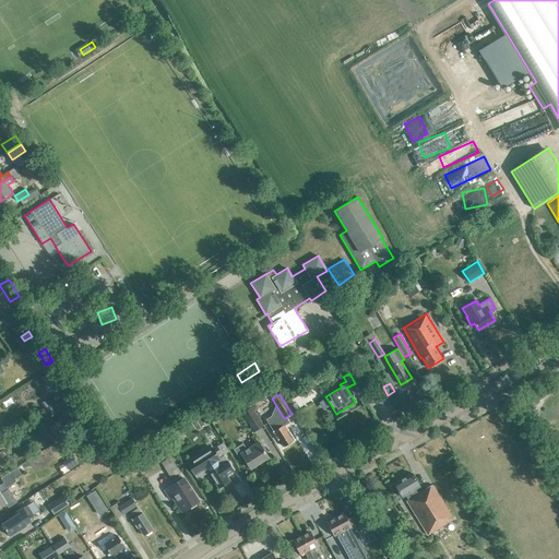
[(382,405),(389,420),(403,414),(395,399),(382,405)]
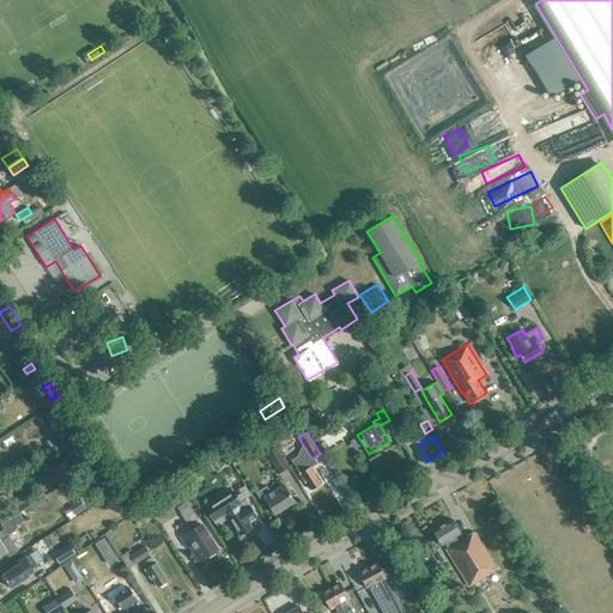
[(46,442),(50,449),(56,445),(53,438),(46,442)]
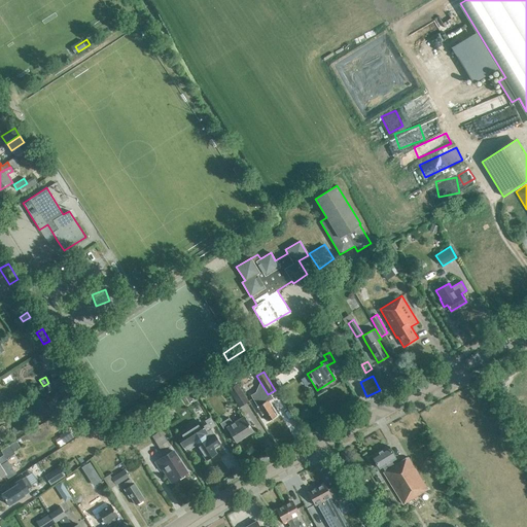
[(48,383),(43,386),(46,392),(53,388),(48,383)]
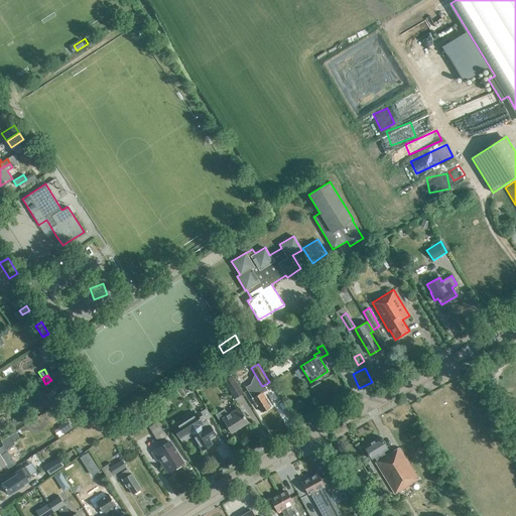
[(234,398),(242,392),(232,377),(224,382),(234,398)]
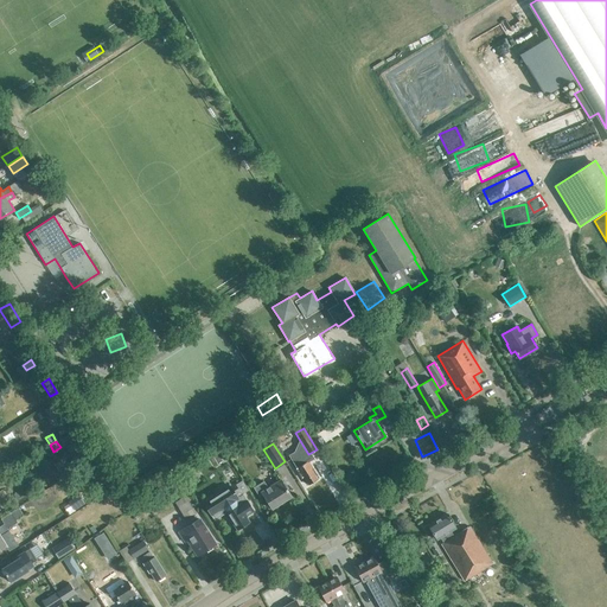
[(319,448),(328,471),(336,468),(325,445),(319,448)]
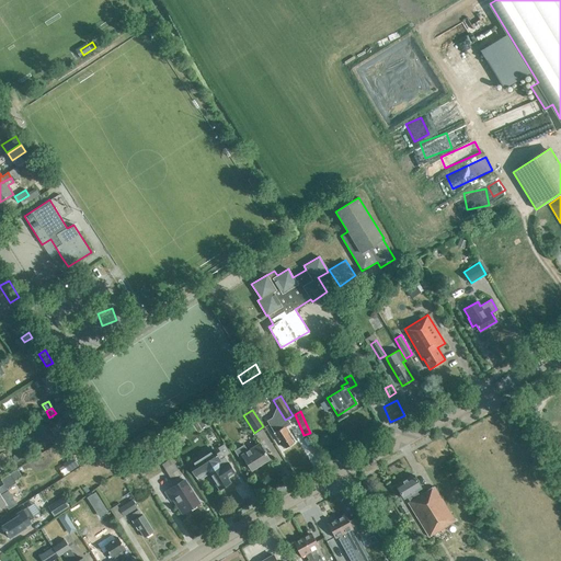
[(267,421),(272,426),(275,432),(274,433),(277,439),(278,438),(285,448),(294,443),(287,433),(288,432),(285,426),(283,427),(276,415),(267,421)]
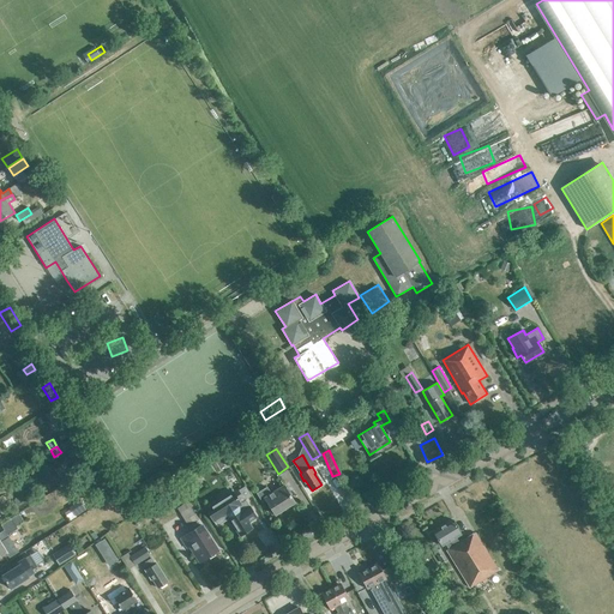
[(192,491),(200,486),(193,475),(185,480),(192,491)]
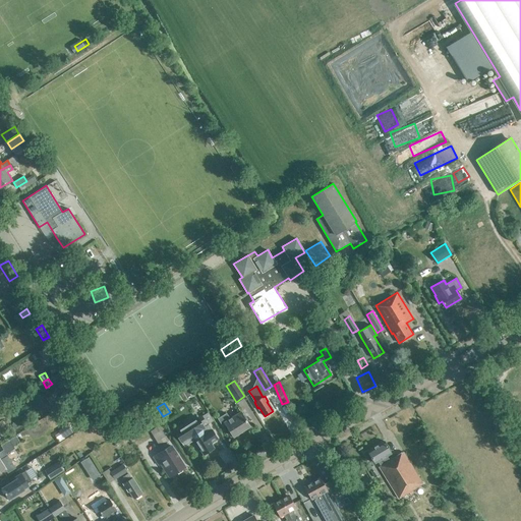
[(250,425),(241,411),(230,418),(226,412),(217,418),(222,425),(225,423),(233,437),(250,425)]
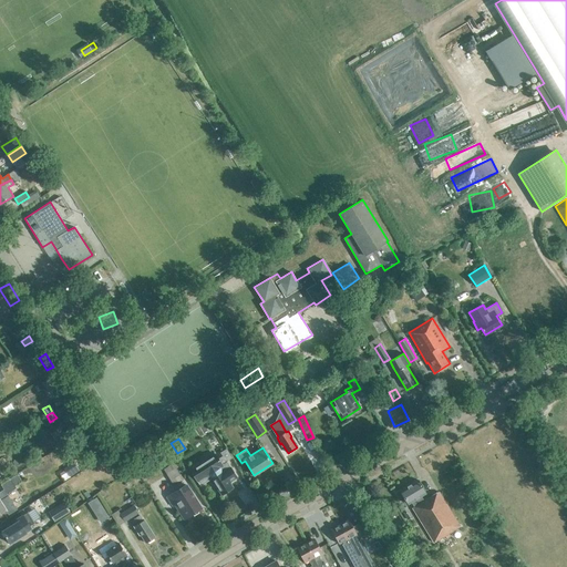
[(199,485),(210,478),(212,480),(212,482),(214,484),(215,485),(222,495),(233,487),(229,482),(237,477),(226,461),(223,464),(216,453),(191,470),(199,485)]
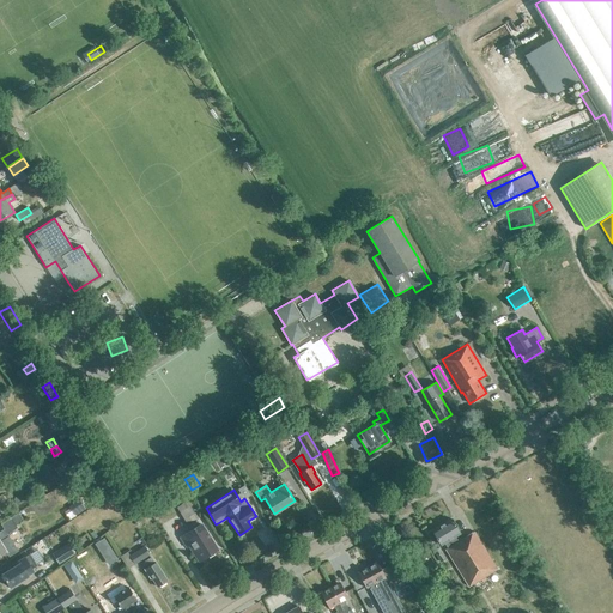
[(76,514),(87,503),(83,497),(70,508),(76,514)]
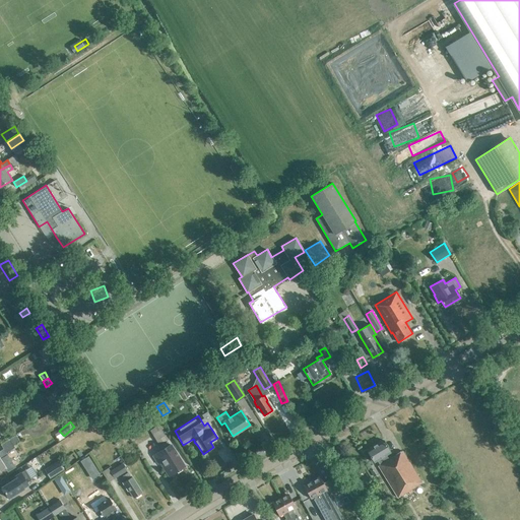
[(159,444),(168,439),(161,430),(163,428),(160,424),(150,431),(159,444)]
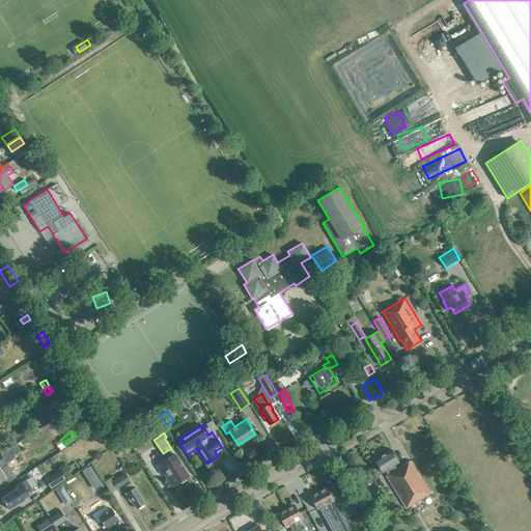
[(0,480),(5,478),(7,482),(16,477),(7,465),(6,463),(15,456),(9,448),(0,453),(3,458),(0,459),(0,480)]
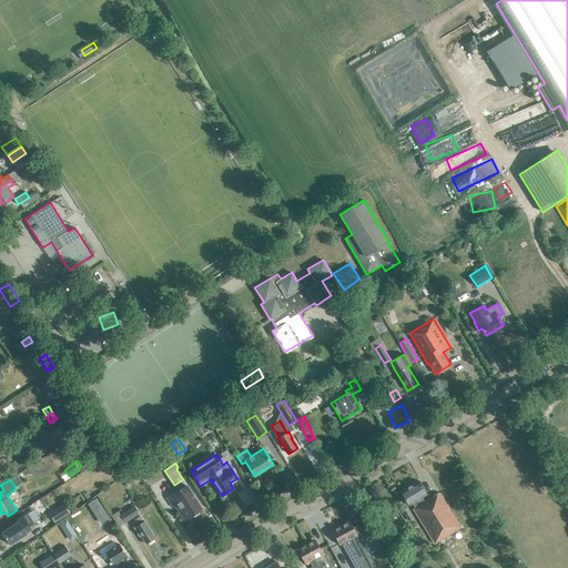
[(22,485),(26,488),(18,495),(21,498),(34,486),(29,479),(22,485)]
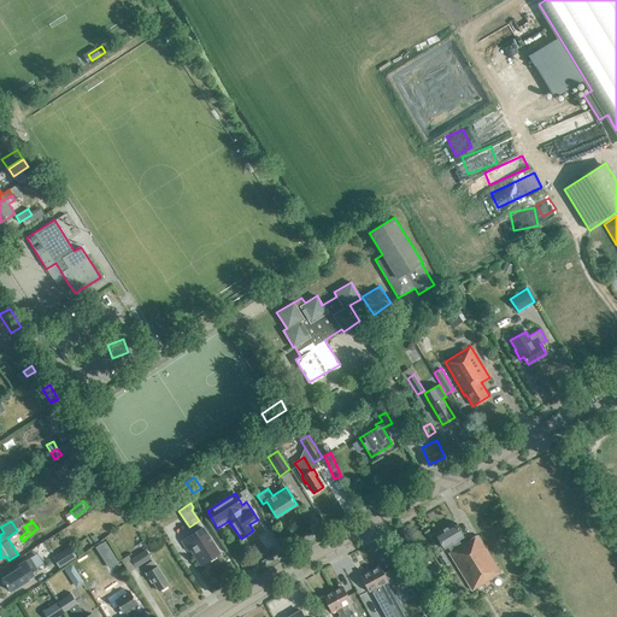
[(471,591),(500,573),(477,535),(460,545),(458,540),(463,536),(454,522),(435,534),(444,548),(447,546),(451,551),(448,552),(471,591)]
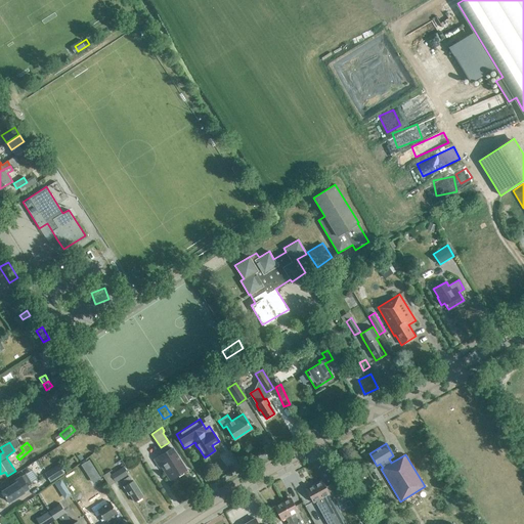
[(162,466),(170,479),(186,469),(177,455),(172,448),(155,460),(160,467),(162,466)]
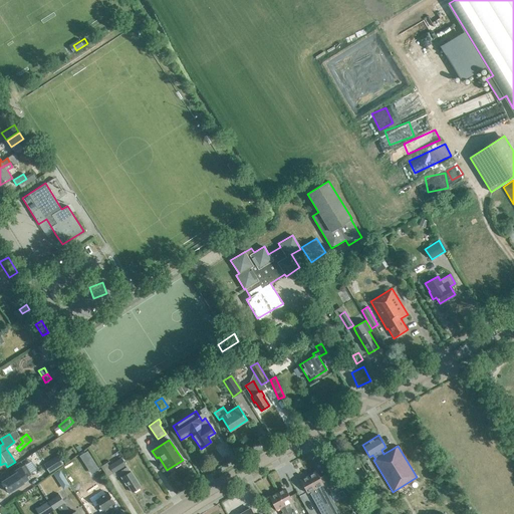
[(87,451),(80,456),(83,461),(91,456),(87,451)]
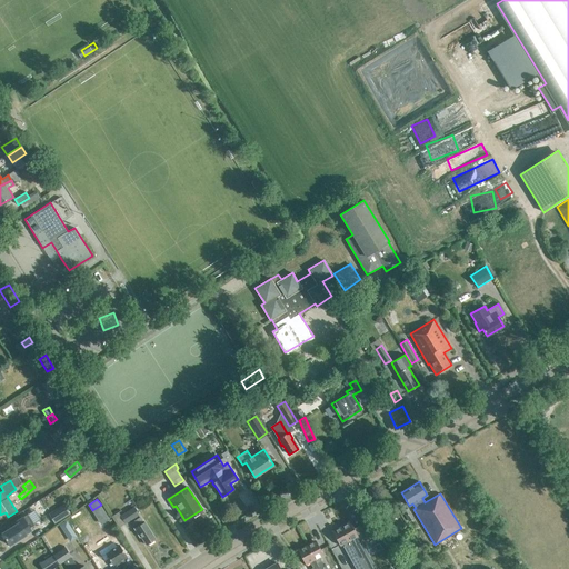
[(63,506),(49,515),(55,523),(69,515),(63,506)]
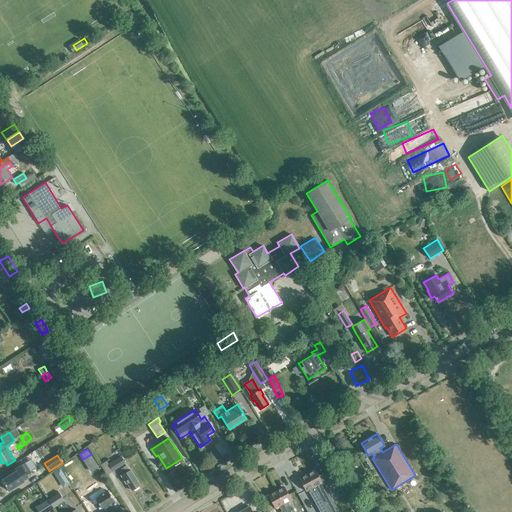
[(113,471),(125,464),(120,456),(108,464),(113,471)]
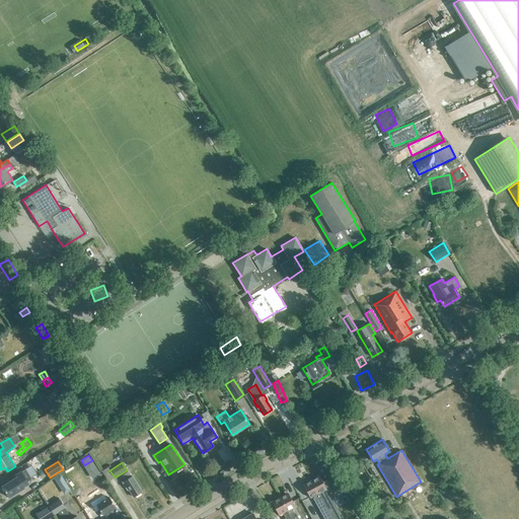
[(372,475),(377,472),(371,463),(367,466),(372,475)]
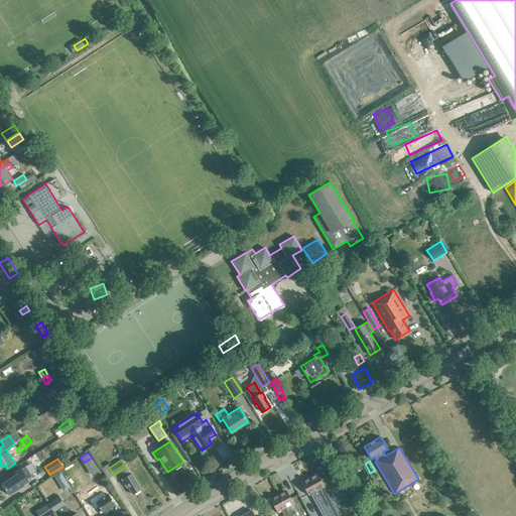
[(13,473),(15,476),(2,484),(8,494),(23,485),(23,483),(28,480),(27,479),(31,476),(25,466),(13,473)]
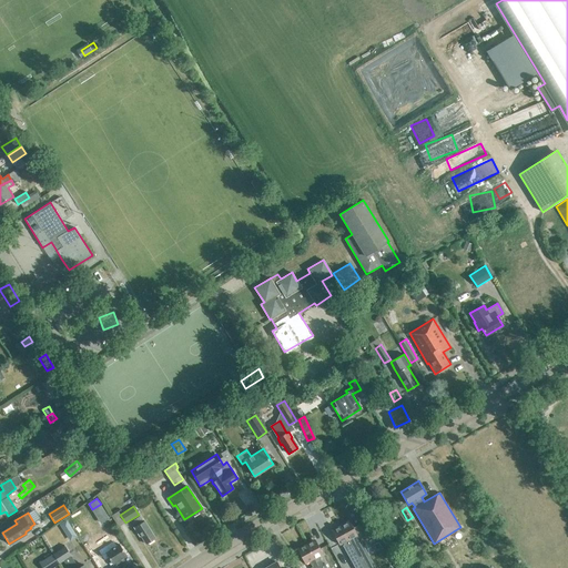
[(250,523),(243,514),(224,525),(230,535),(250,523)]
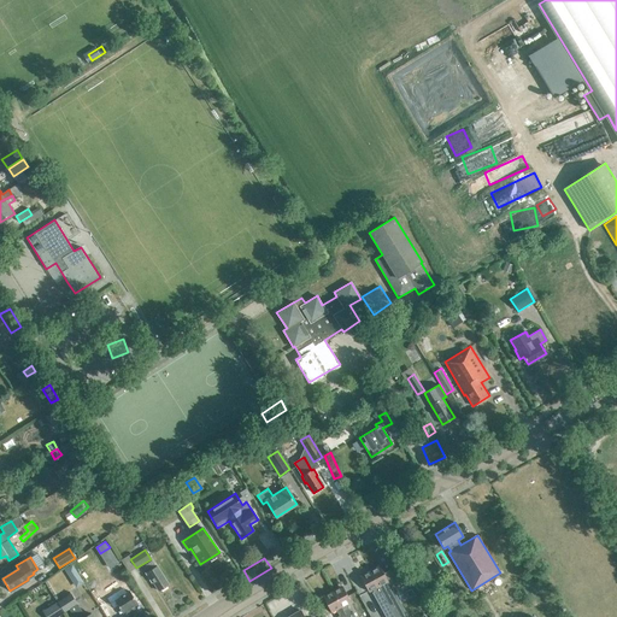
[(159,591),(169,585),(157,565),(156,566),(152,560),(142,566),(146,571),(145,573),(150,580),(152,580),(159,591)]
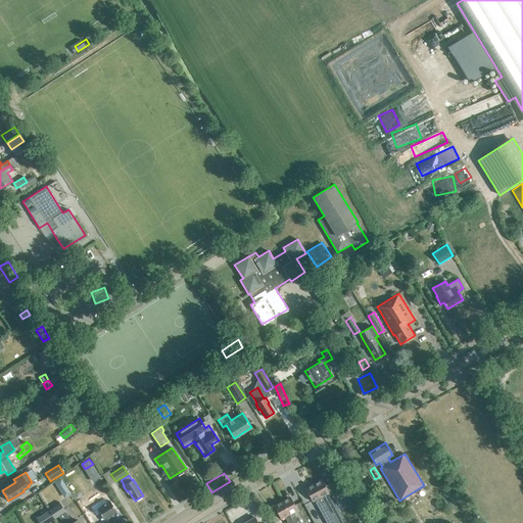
[(62,482),(68,493),(76,489),(69,479),(62,482)]
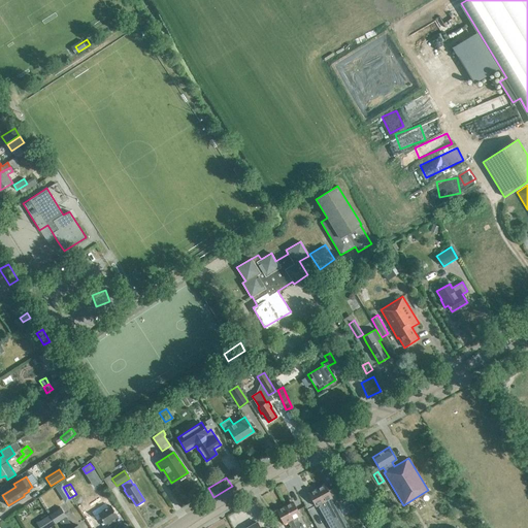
[(325,484),(317,488),(334,520),(337,527),(347,527),(349,527),(334,501),(339,498),(333,487),(328,490),(325,484)]
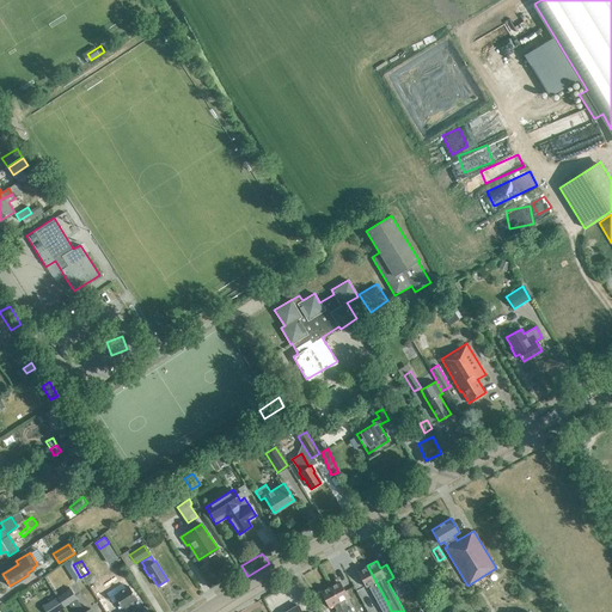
[(367,565),(357,571),(366,587),(371,585),(372,586),(369,587),(373,594),(380,606),(383,611),(391,611),(390,610),(387,603),(367,565)]
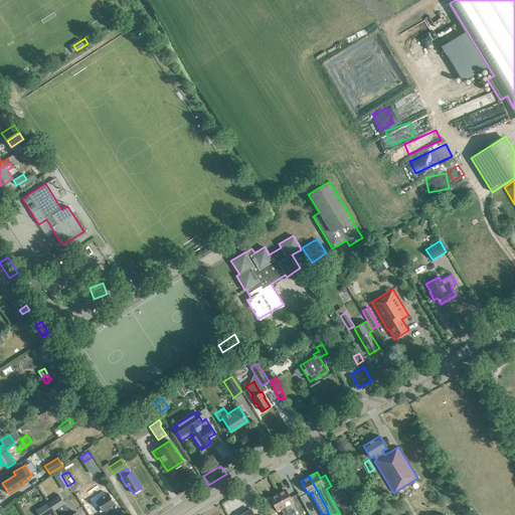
[(346,485),(334,491),(342,505),(353,499),(346,485)]
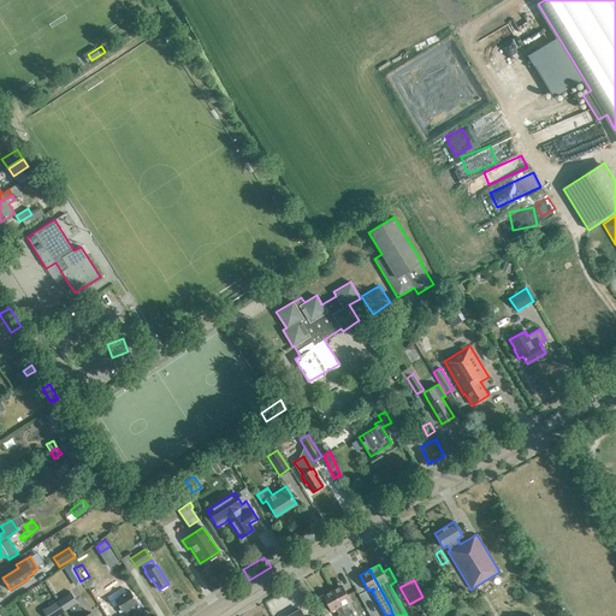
[(129,606),(137,602),(130,590),(128,591),(124,585),(116,591),(119,597),(114,599),(122,611),(124,609),(125,611),(130,608),(129,606)]
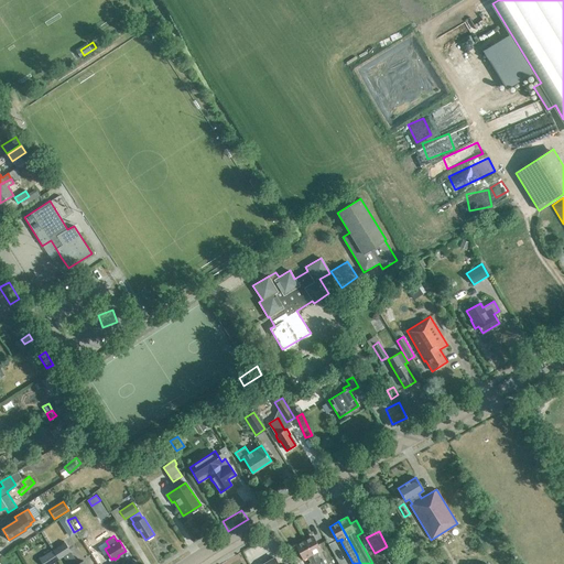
[(313,535),(304,540),(316,563),(324,563),(322,559),(321,560),(316,552),(321,550),(313,535)]
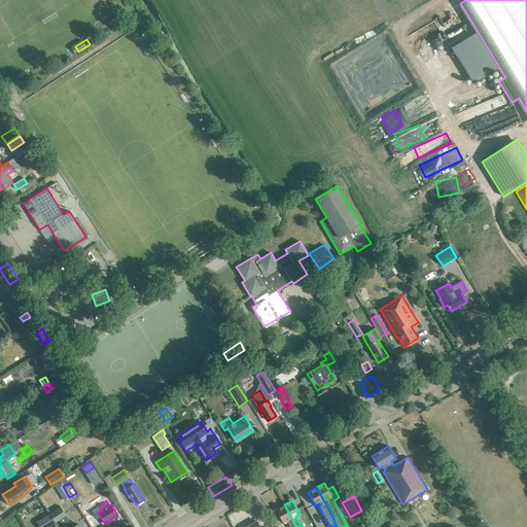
[(288,526),(295,526),(284,504),(276,510),(283,523),(287,520),(289,526),(288,526)]
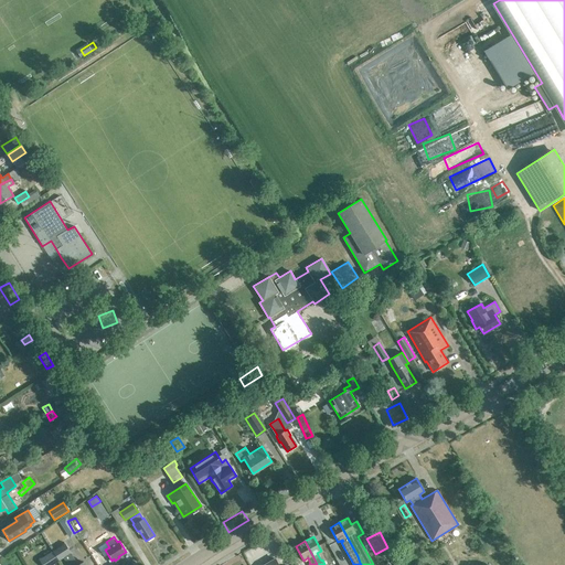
[(85,564),(83,562),(78,564),(64,543),(53,551),(59,560),(63,557),(67,564),(85,564)]
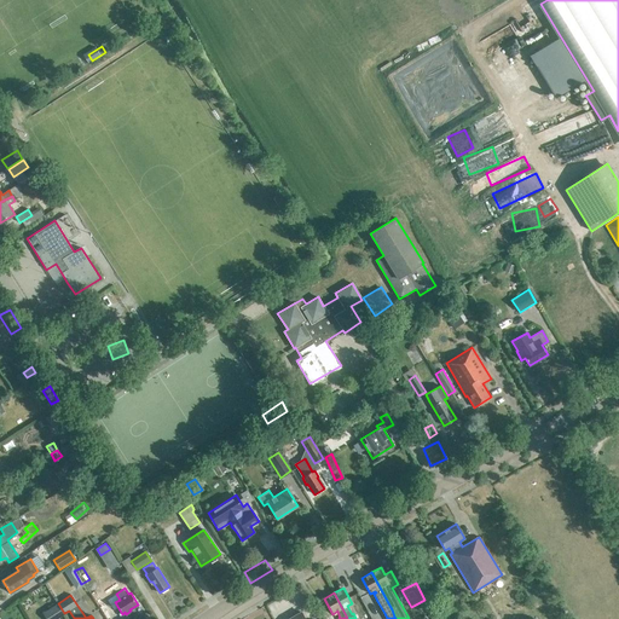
[(46,618),(56,618),(63,614),(57,605),(42,613),(46,618)]
